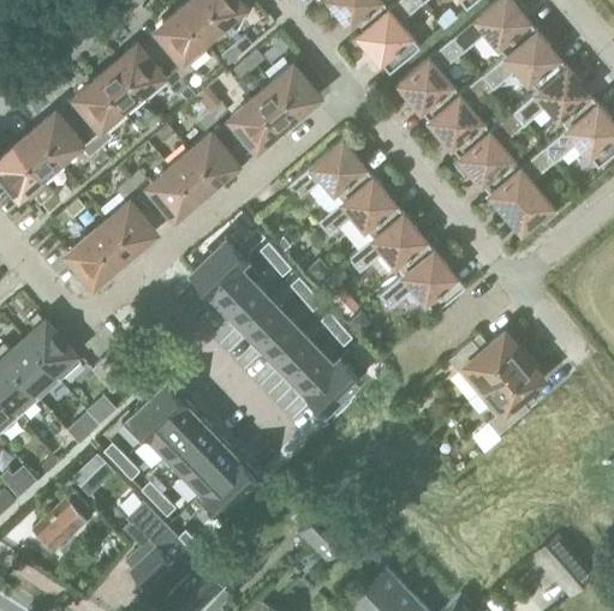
[(221,24),(201,0),(189,0),(177,11),(201,40),(221,24)]
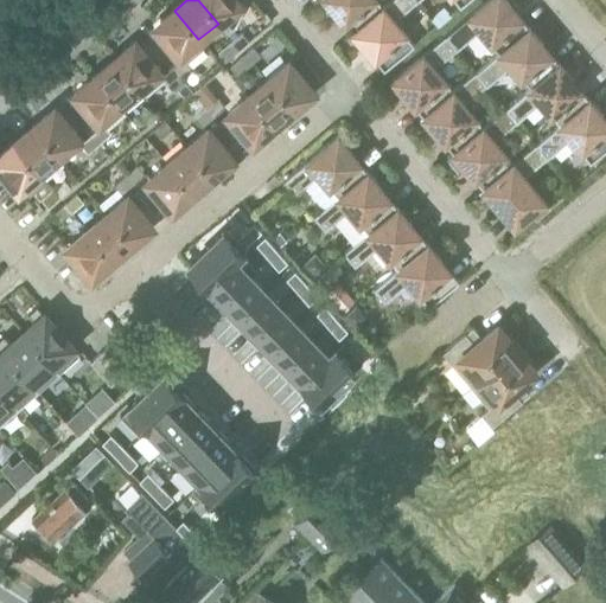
[(198,0),(218,24),(238,6),(233,0),(198,0)]
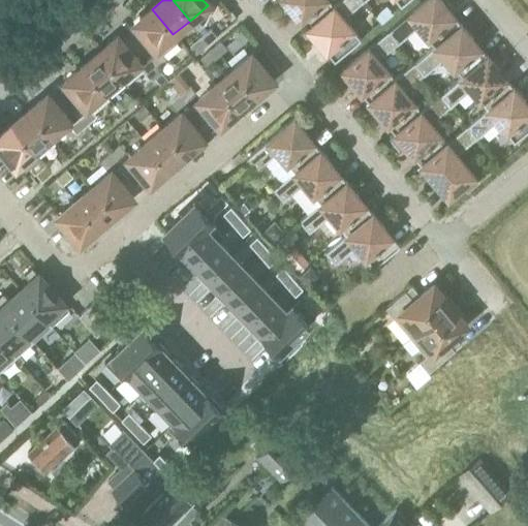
[(282,0),(308,30),(334,8),(327,0),(282,0)]
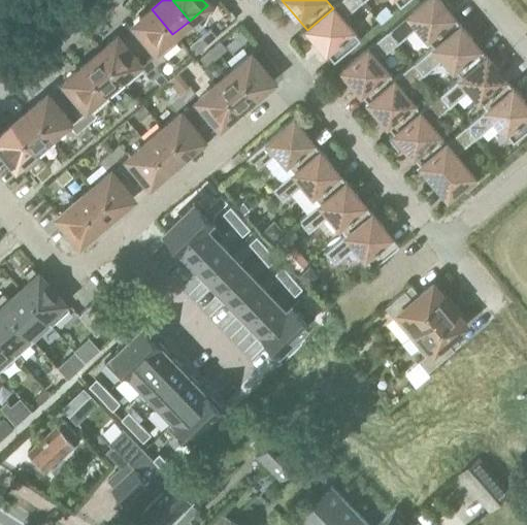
[(333,8),(307,30),(333,62),(360,40),(342,20),(362,3),(360,0),(341,0),(333,8)]
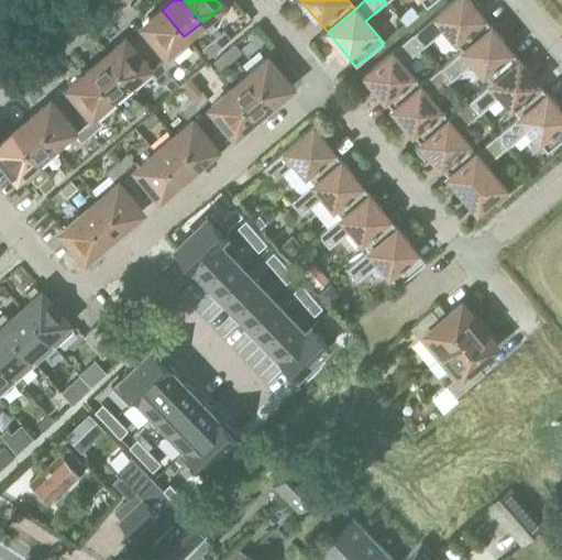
[(463,52),(491,29),(466,0),(455,0),(414,35),(423,47),(445,30),(463,51),(463,52)]
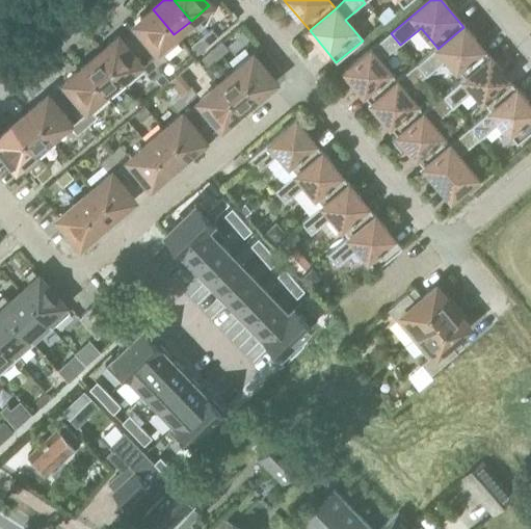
[(174,34),(153,9),(135,24),(156,50),(158,49),(164,57),(180,44),(173,36),(174,34)]
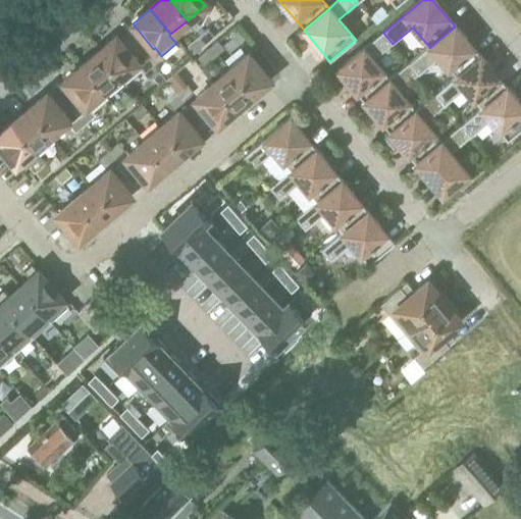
[(429,48),(429,47),(409,64),(419,75),(438,59),(455,79),(456,79),(481,57),(455,27),(429,48)]
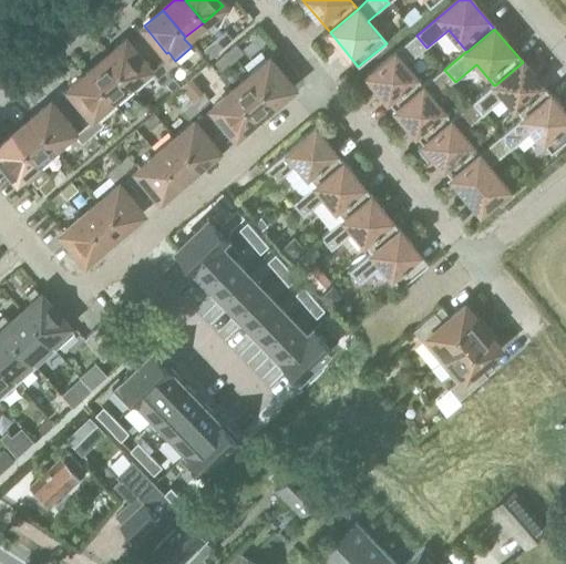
[(225,33),(215,42),(220,50),(232,41),(225,33)]
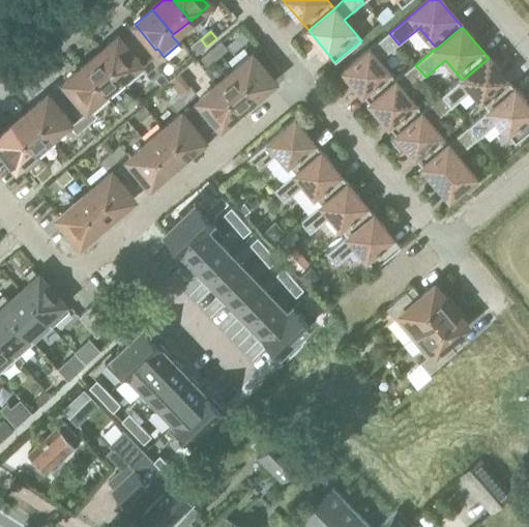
[(399,45),(389,33),(343,71),(370,104),(395,82),(379,62),(399,45)]
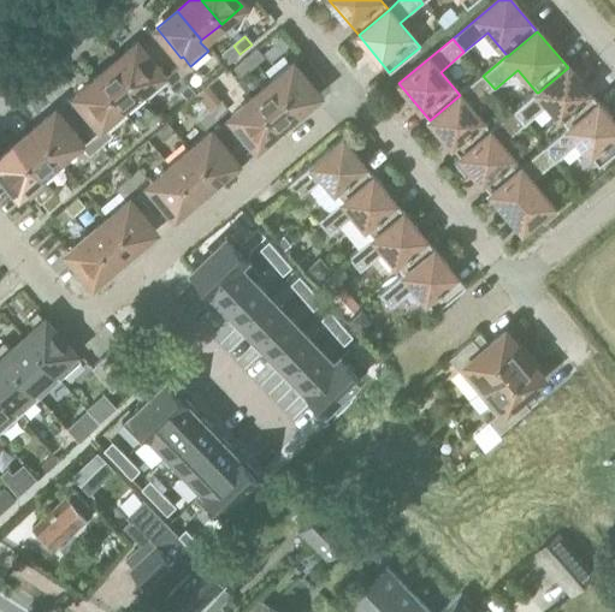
[(136,45),(116,63),(140,91),(147,99),(165,84),(170,89),(182,79),(175,71),(164,81),(159,76),(160,75),(136,45)]
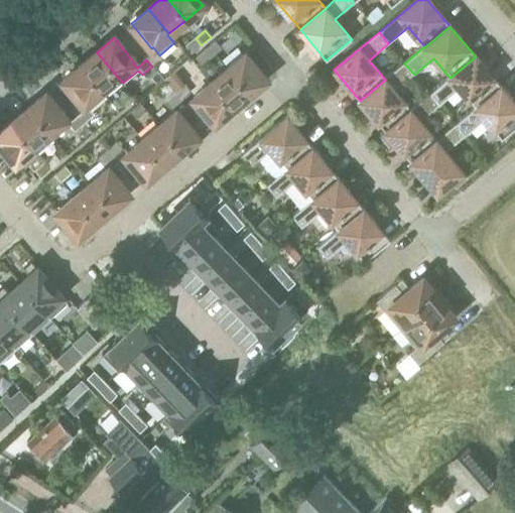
[(201,45),(196,38),(185,46),(191,53),(201,45)]
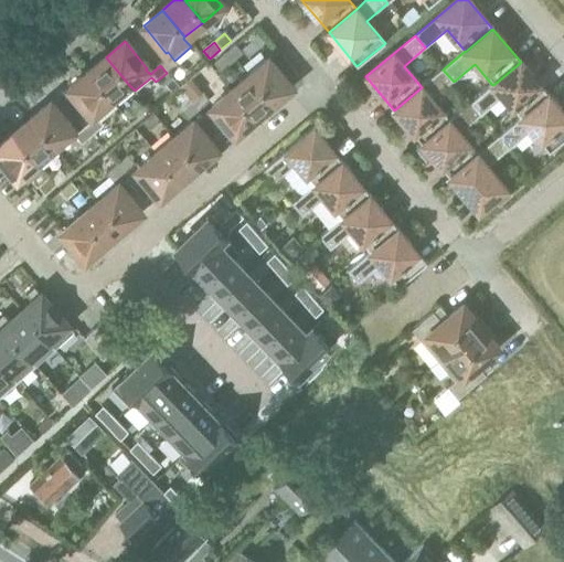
[(235,45),(224,54),(231,62),(242,53),(235,45)]
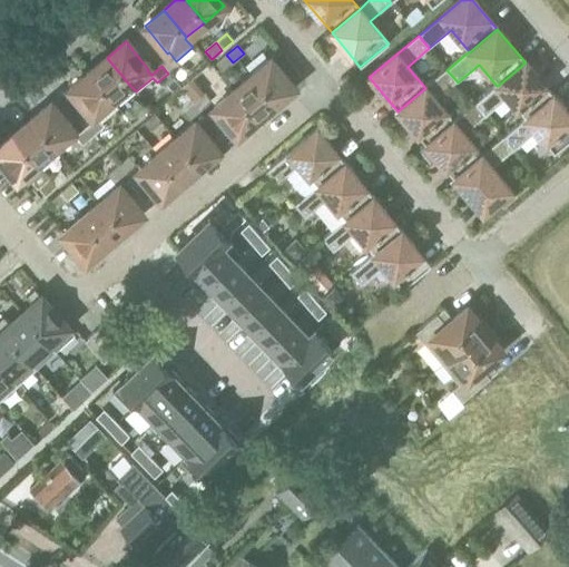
[(233,62),(226,55),(216,64),(223,71),(233,62)]
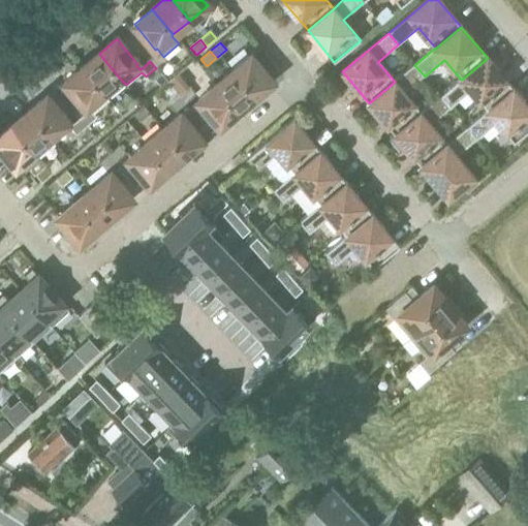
[(160,53),(150,61),(156,68),(166,60),(160,53)]
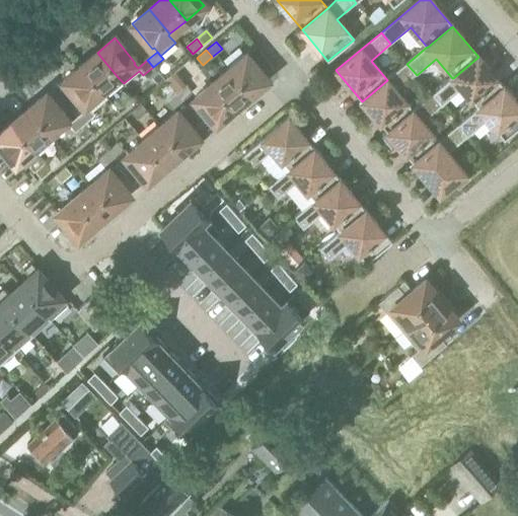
[(97,53),(80,67),(101,91),(118,77),(97,53)]
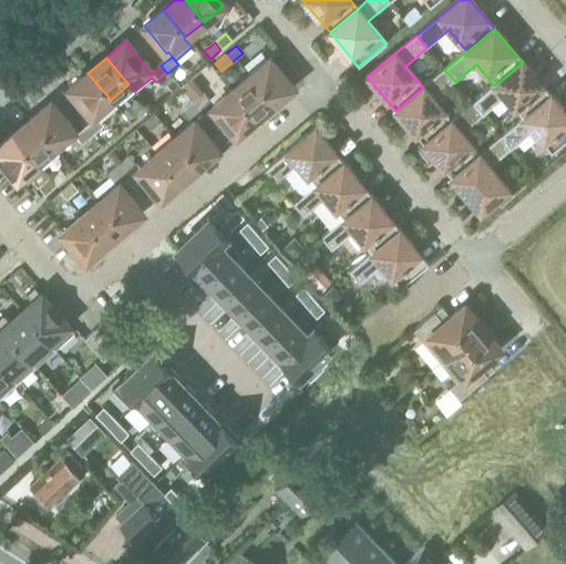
[(268,61),(249,77),(273,104),(291,88),(268,61)]
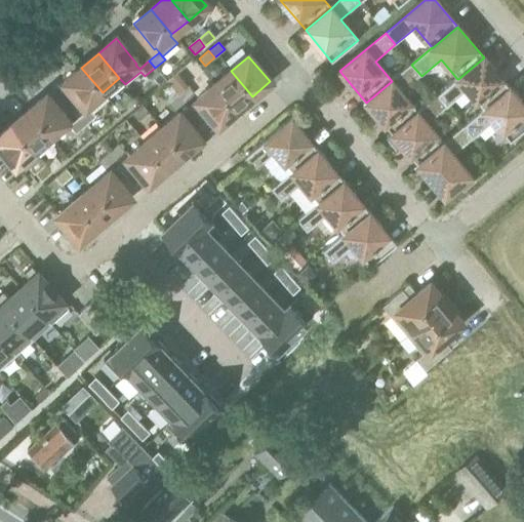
[(457,79),(438,95),(447,108),(468,91),(484,111),(510,89),(484,57),(458,79),(457,79)]
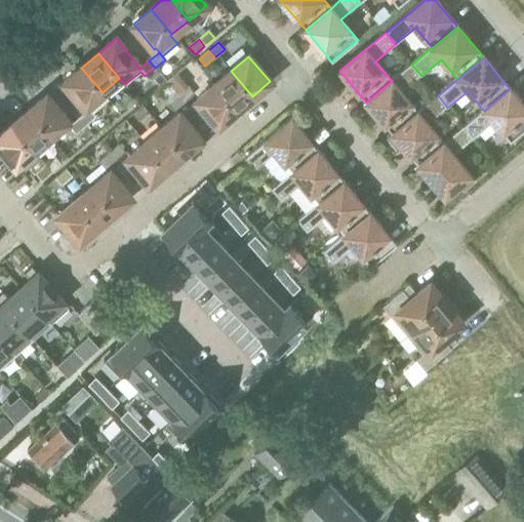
[(392,81),(366,103),(392,134),(418,113),(417,112),(401,92),(421,76),(411,65),(392,81)]
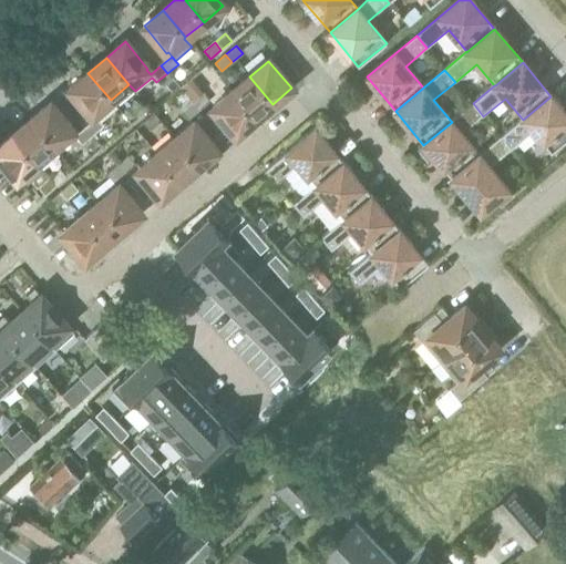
[(111,100),(88,73),(69,89),(91,116),(111,100)]
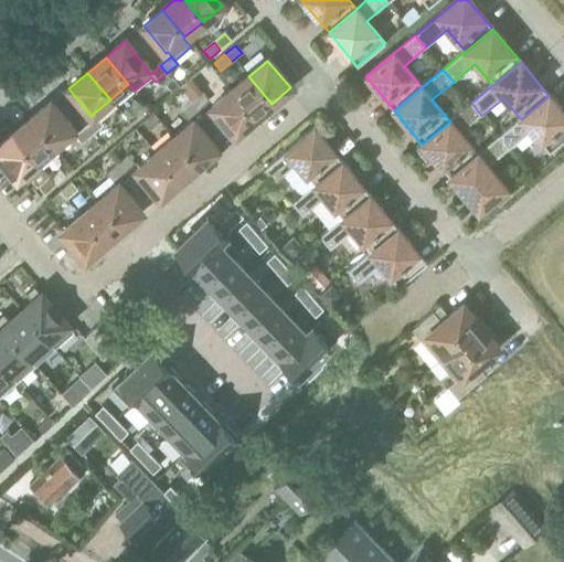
[(272,104),(248,76),(231,92),(253,119),(272,104)]
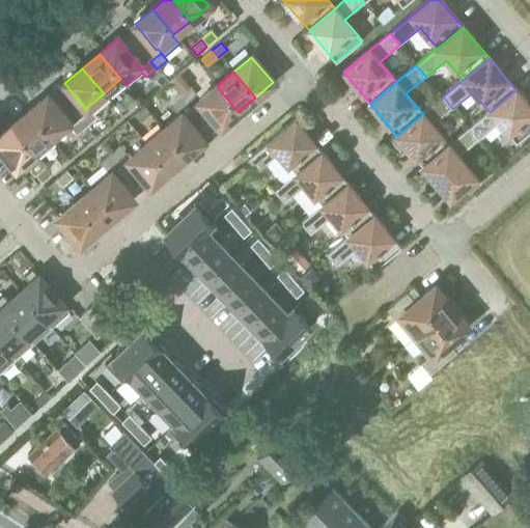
[(238,112),(217,86),(198,101),(220,127),(238,112)]
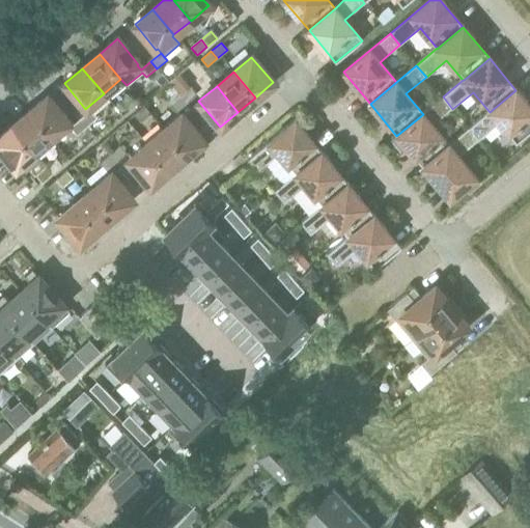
[(180,98),(187,105),(196,98),(190,90),(182,96),(180,98)]
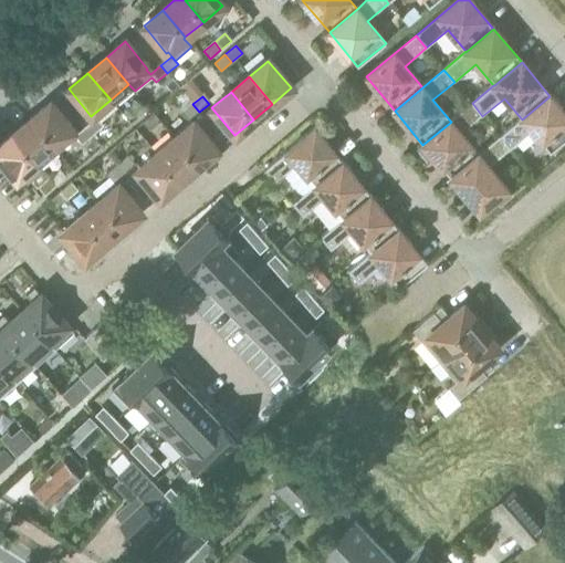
[(522,120),(500,137),(510,149),(531,131),(550,154),(564,141),(564,114),(550,96),(522,120)]
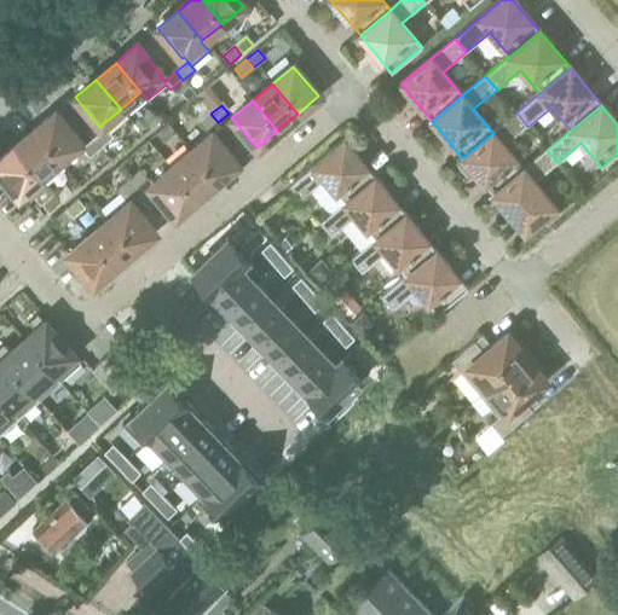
[(145,121),(152,129),(165,120),(157,110),(145,121)]
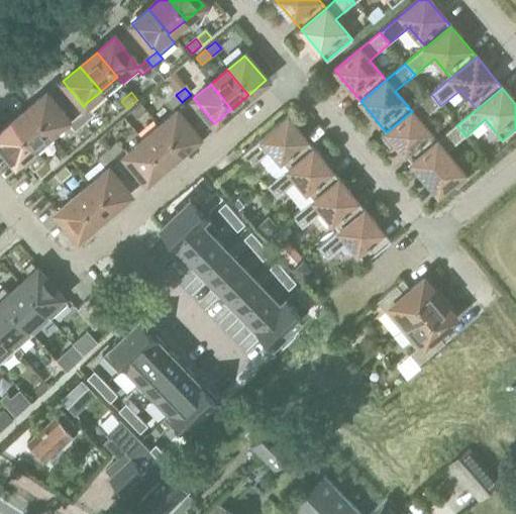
[(412,111),(386,132),(411,163),(437,142),(437,141),(421,122),(440,106),(431,94),(411,110),(412,111)]
